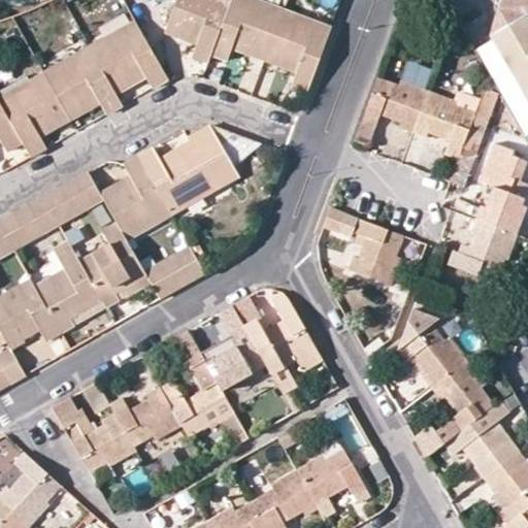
[(176,0),(165,31),(197,43),(193,56),(208,62),(211,54),(231,0),(176,0)]
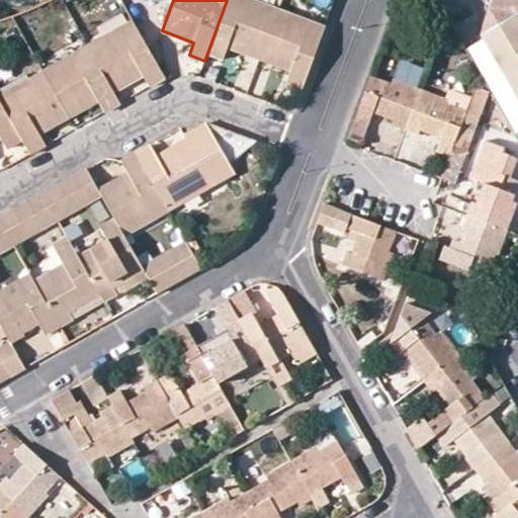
[(224,59),(228,47),(259,58),(278,8),(264,3),(261,10),(233,0),(227,0),(207,53),(224,59)]
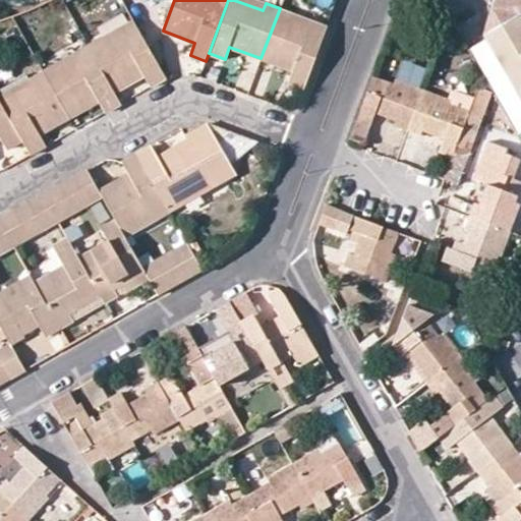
[(234,0),(263,10),(266,3),(256,0),(234,0)]
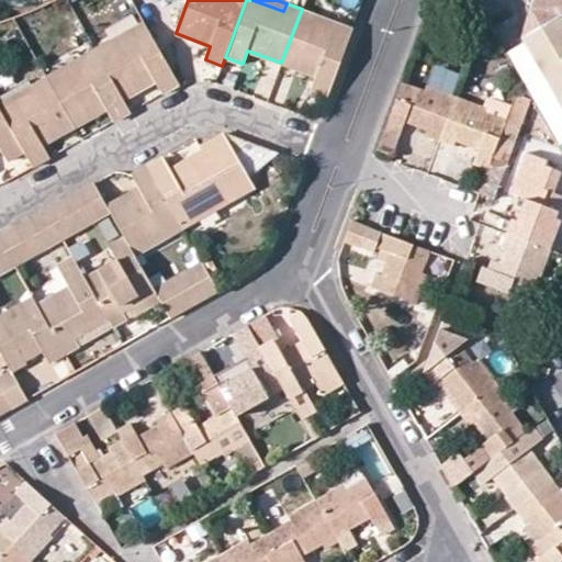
[(561,0),(540,0),(525,38),(561,18),(561,0)]
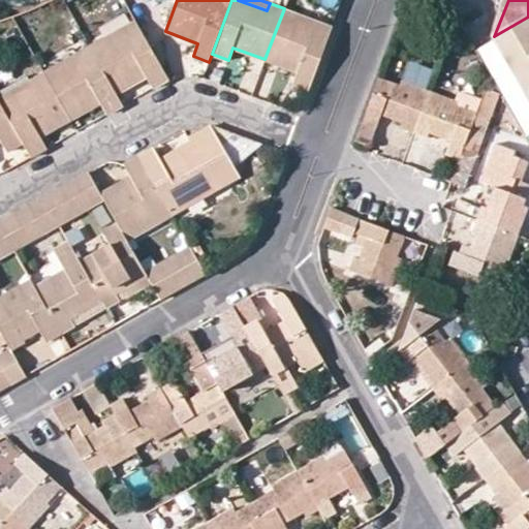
[(284,8),(265,59),(298,72),(293,85),(308,90),(329,35),(296,23),(299,14),(284,8)]
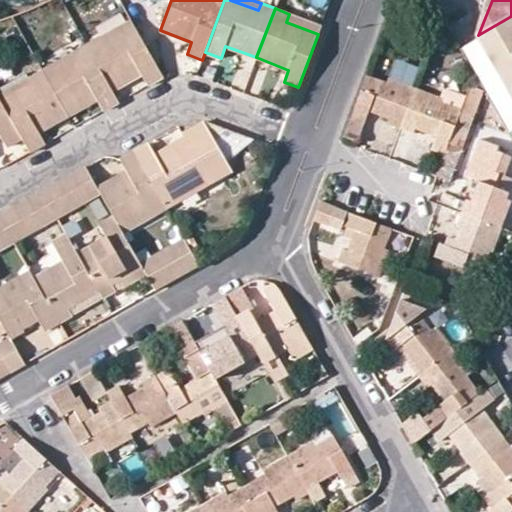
[(289,14),(286,22),(318,34),(321,25),(289,14)]
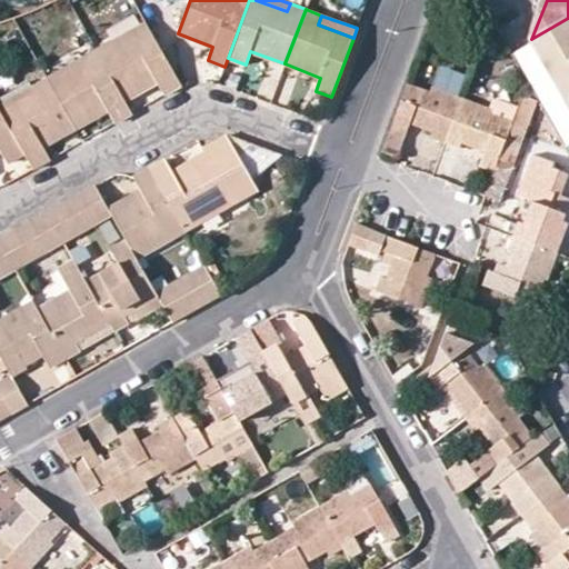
[(163,95),(180,85),(142,18),(108,36),(111,41),(96,49),(100,57),(126,101),(157,83),(163,95)]
